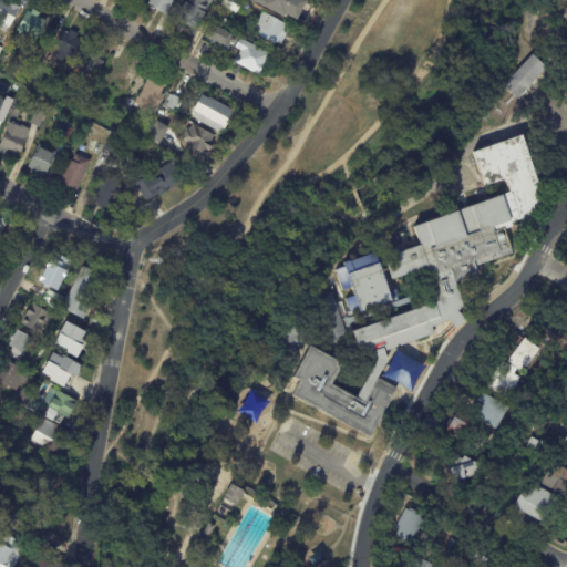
[(20,6),(23,8),(12,28),(11,28),(9,32),(0,28),(0,0),(3,0),(12,3),(13,2),(20,6)]
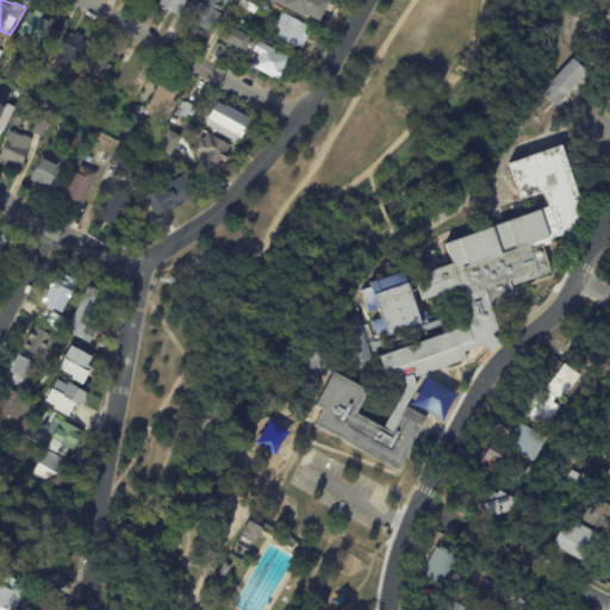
[(192,0),(184,18),(162,7),(166,0),(192,0)]
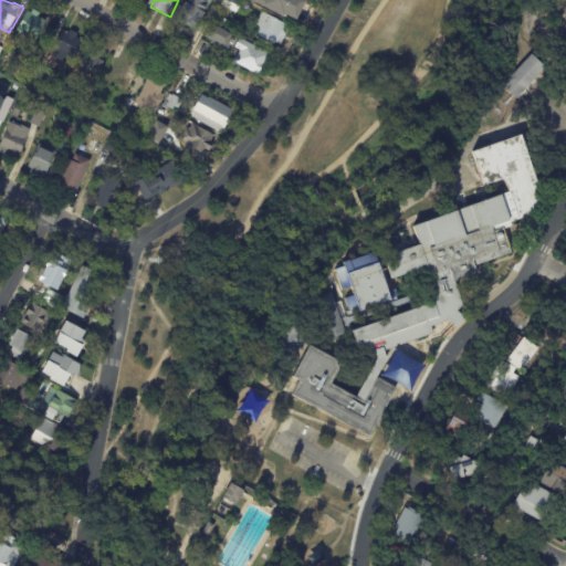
[(200,0),(211,6),(207,16),(208,16),(206,21),(203,20),(198,31),(191,27),(190,29),(176,22),(186,0),(200,0)]
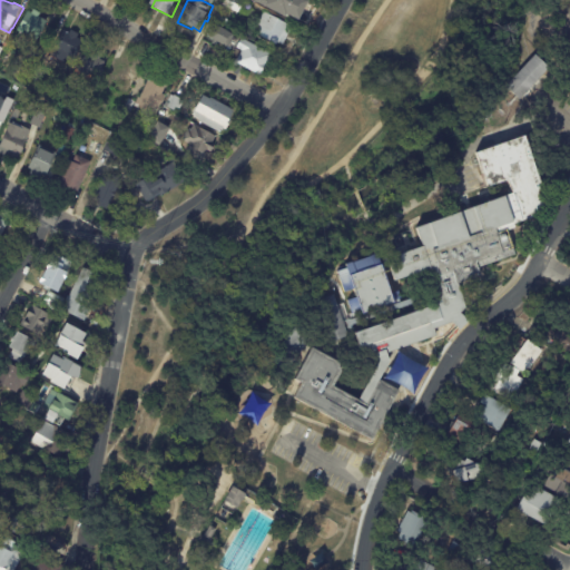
[(242,17),(228,9),(233,0),(239,0),(248,5),(242,17)]
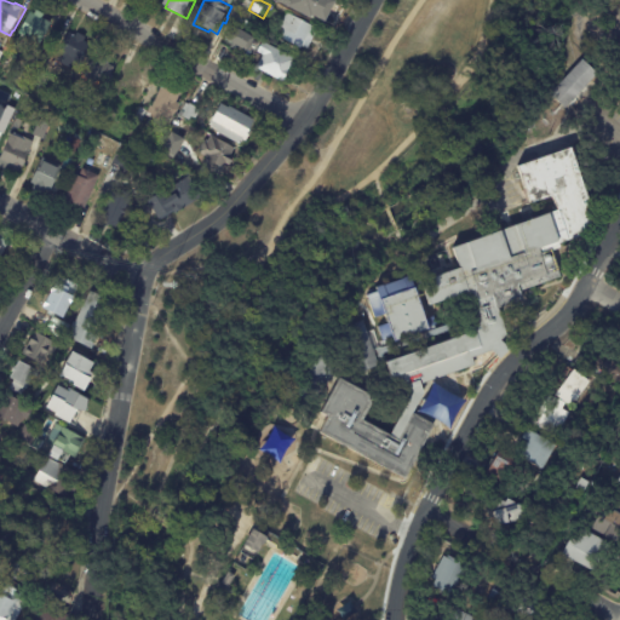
[(342,16),(333,30),(321,23),(319,27),(294,13),(296,12),(281,5),(282,3),(280,1),(280,0),(329,0),(329,1),(345,10),(342,16)]
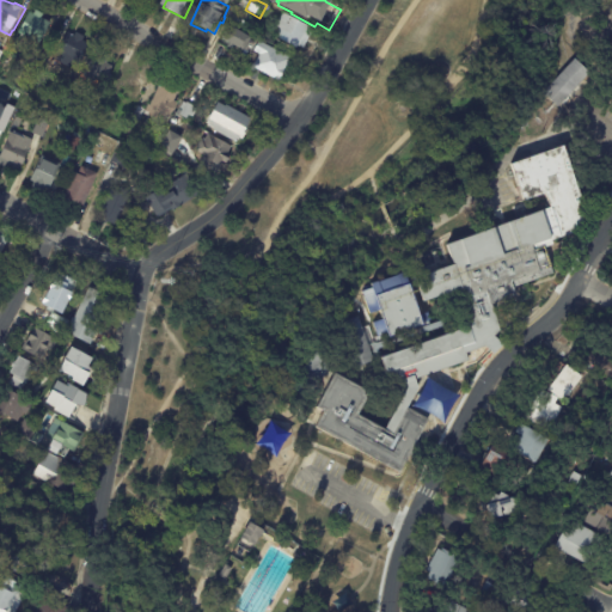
[(41,12),(46,14),(43,18),(53,23),(42,43),(20,32),(31,12),(35,14),(37,11),(41,12)]
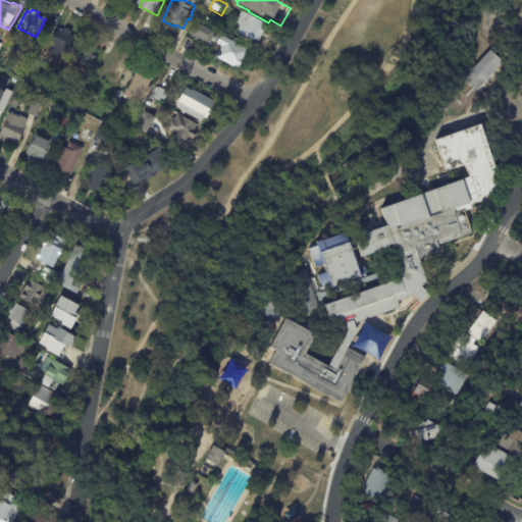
[(263,23),(263,24),(268,28),(260,42),(255,40),(254,41),(238,32),(242,24),(237,22),(243,11),(263,23)]
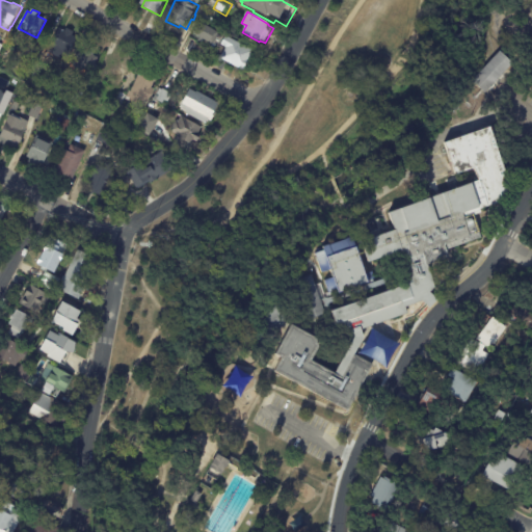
[(223,41),(218,50),(206,43),(204,45),(192,37),(201,24),(224,37),(223,41)]
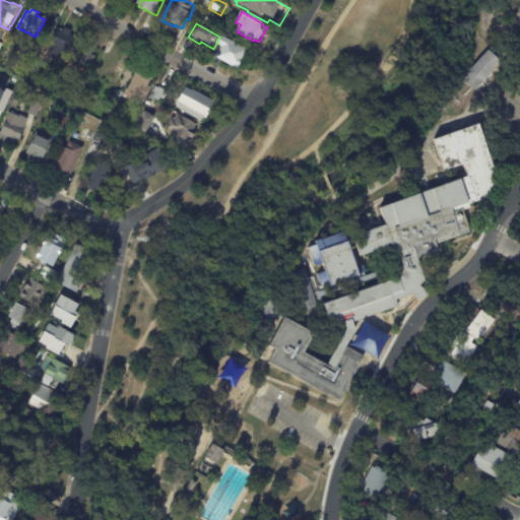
[(47,50),(59,27),(65,30),(67,27),(73,31),(72,35),(79,38),(67,61),(47,50)]
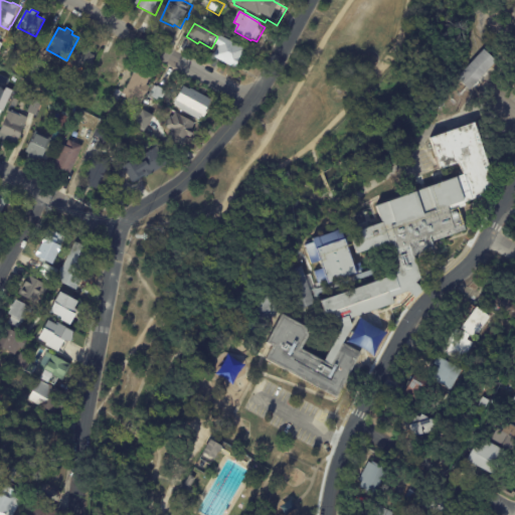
[(240,66),(237,71),(213,57),(220,47),(217,45),(221,37),(248,53),(240,66)]
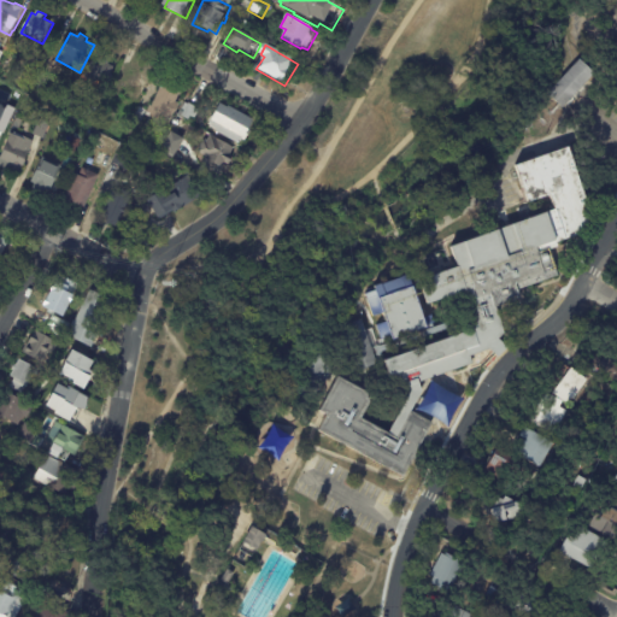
[(101,50),(113,56),(110,63),(116,66),(101,93),(81,82),(100,48),(101,50)]
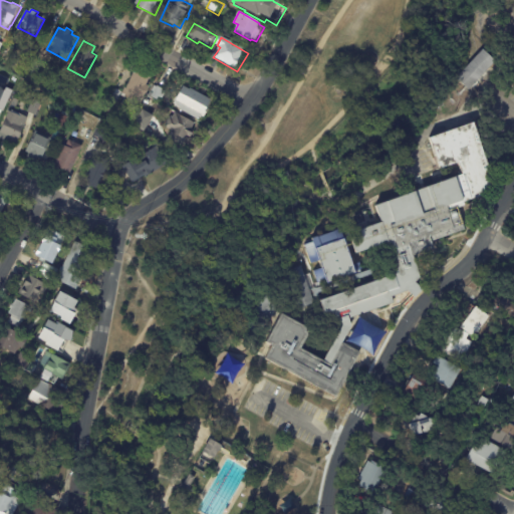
[(497,63),(472,90),(460,78),(486,49),(499,61),(497,63)]
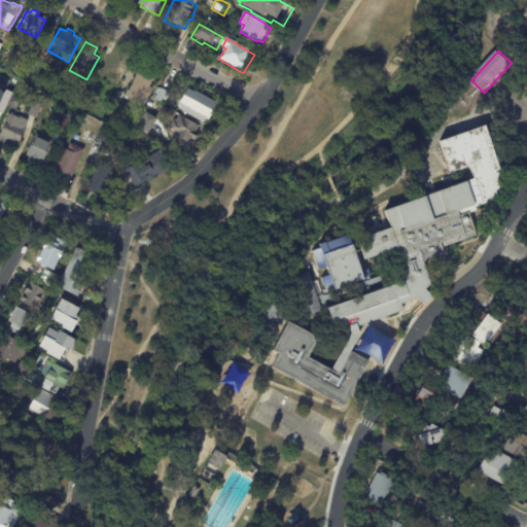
[(31,67),(40,71),(36,81),(26,77),(31,67)]
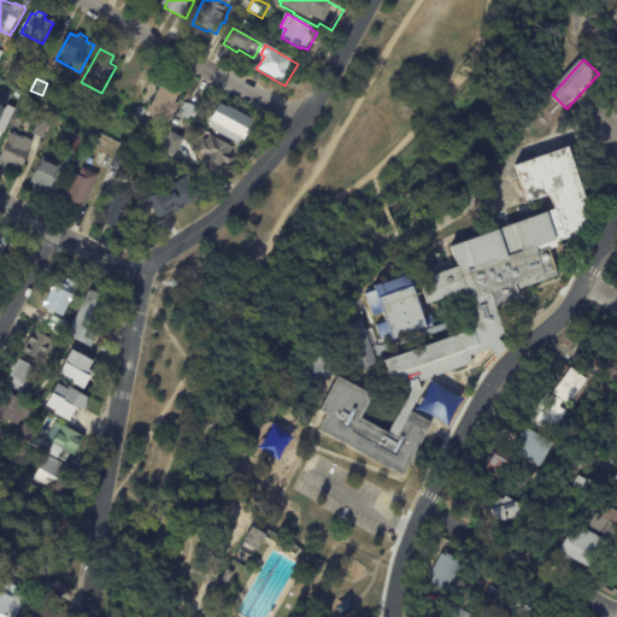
[(163,86),(174,90),(175,87),(182,90),(177,101),(181,104),(174,117),(171,116),(168,124),(163,122),(159,129),(147,123),(151,117),(147,115),(151,105),(152,106),(163,84),(163,86)]
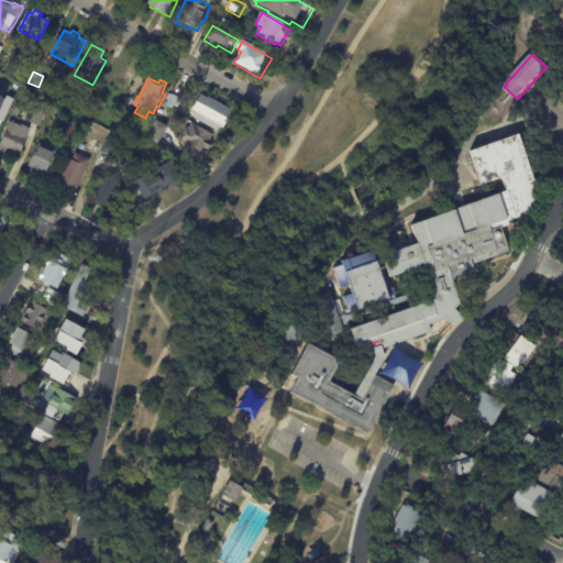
[(21,95),(13,91),(18,83),(25,86),(21,95)]
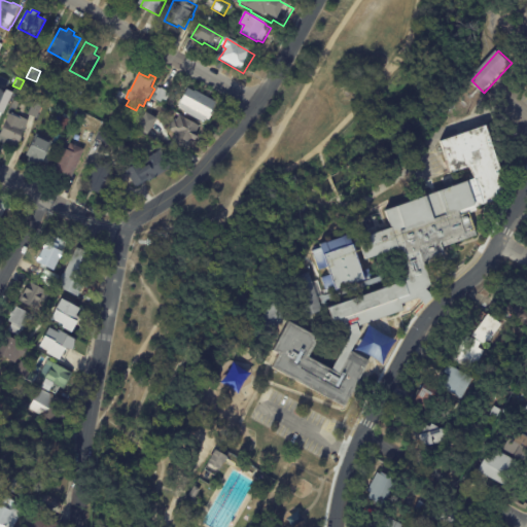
[(66,83),(62,92),(56,89),(62,77),(68,79),(66,83)]
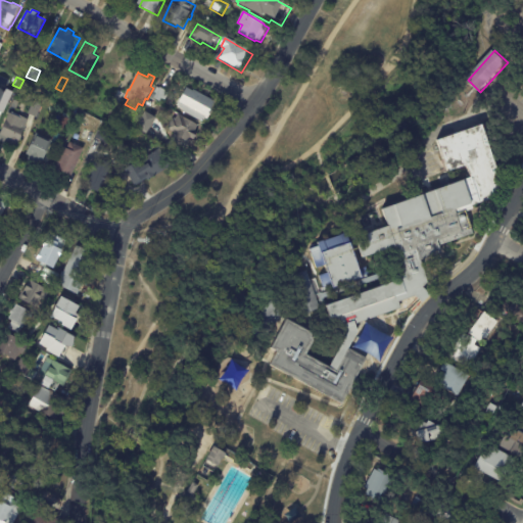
[(80,90),(85,93),(79,103),(62,94),(67,84),(80,90)]
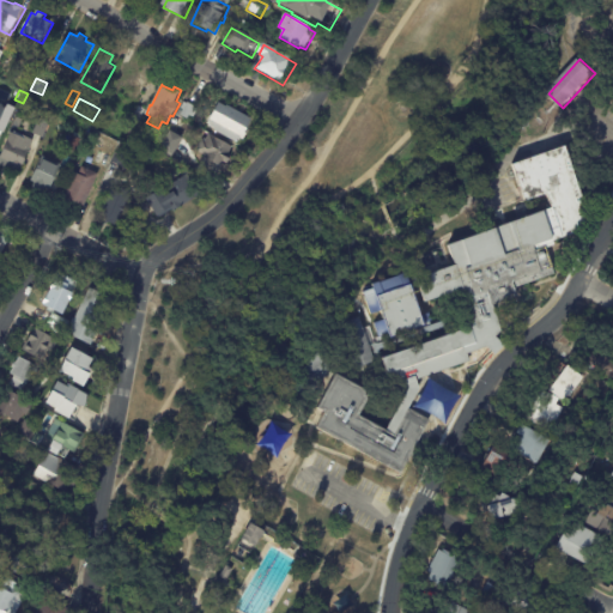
[(198,109),(200,109),(195,117),(192,115),(189,120),(180,114),(186,102),(188,104),(189,102),(196,107),(196,108),(198,109)]
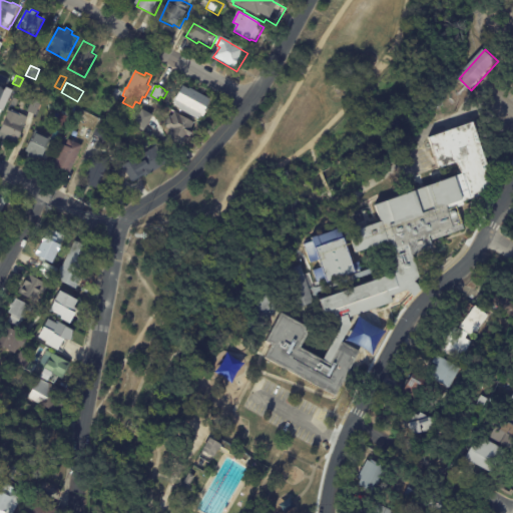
[(190,88),(213,101),(207,112),(208,112),(204,118),(202,117),(201,118),(199,117),(198,119),(179,109),(180,107),(174,104),(183,86),(189,90),(190,88)]
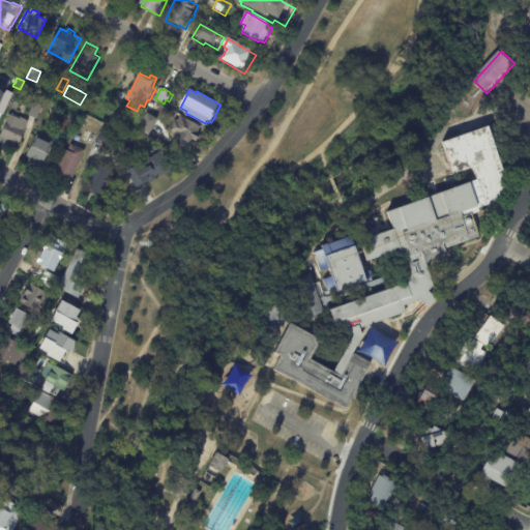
[(0,114),(0,92),(8,96),(0,114)]
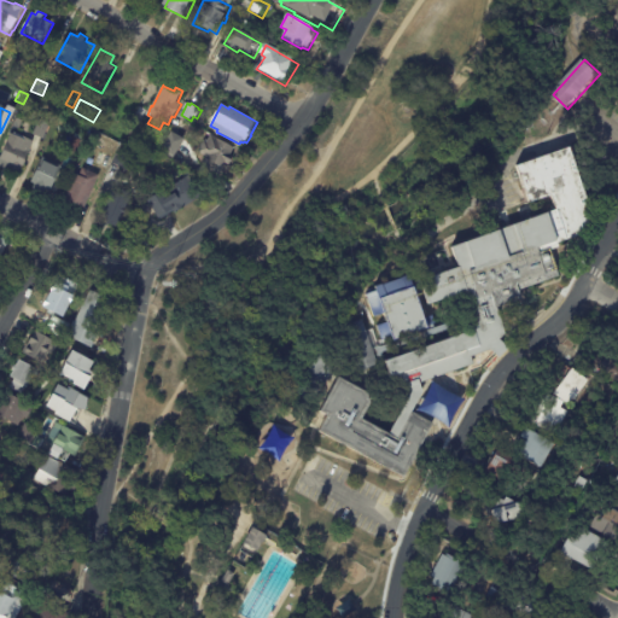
[(149,111),(141,123),(135,120),(141,108),(149,111)]
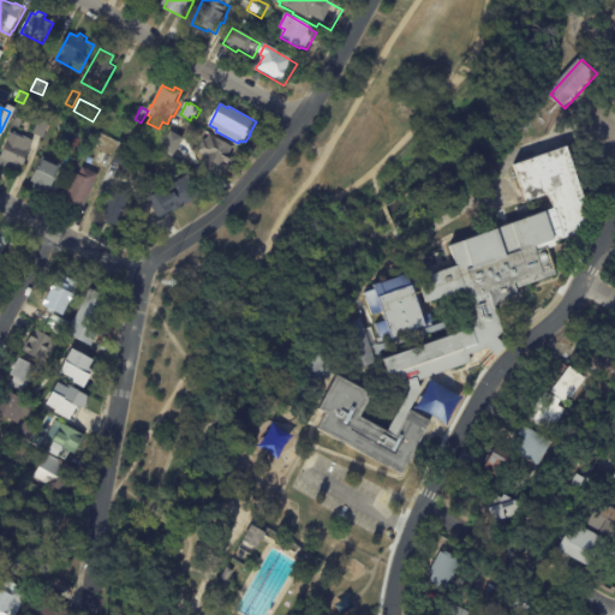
[(102,109),(118,118),(111,133),(94,125),(102,109)]
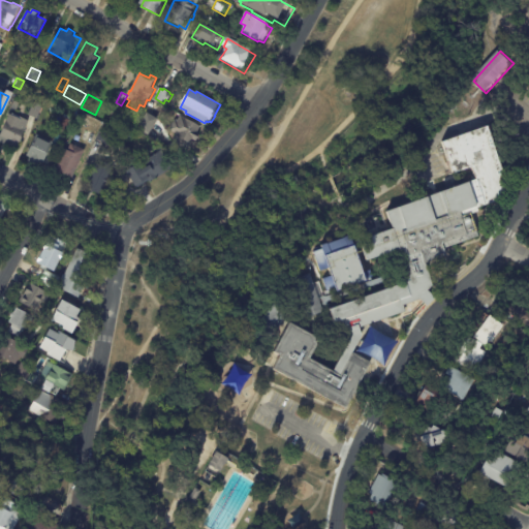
[(38,118),(29,115),(35,101),(43,104),(38,118)]
